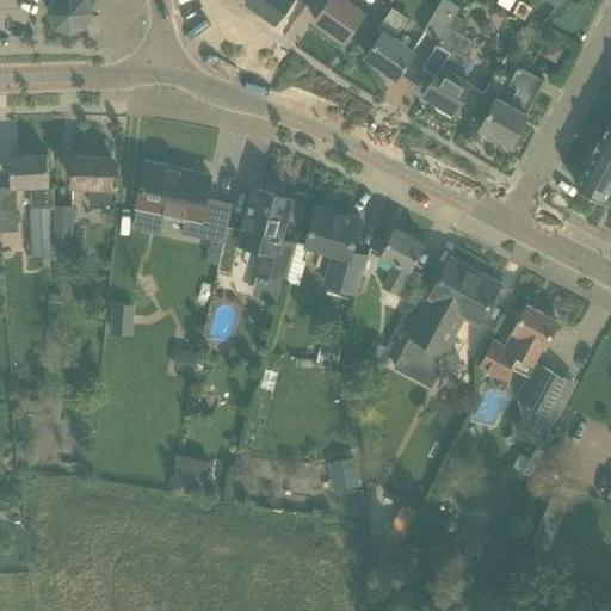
[(85,26),(90,12),(85,0),(54,0),(49,12),(55,26),(69,32),(85,26)]
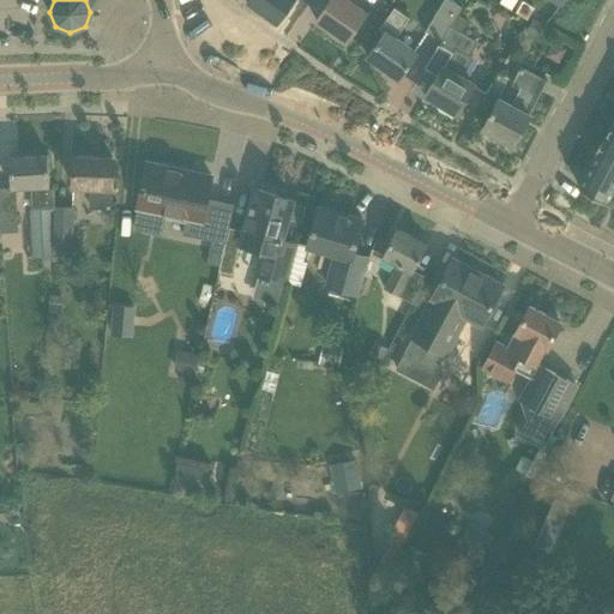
[(294,0),(248,0),(246,4),(276,25),(294,0)]
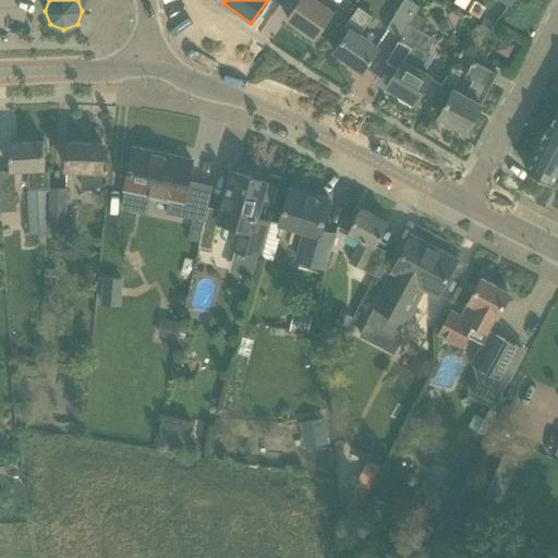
[(300,0),(287,19),(314,38),(334,13),(319,3),(320,0),(300,0)]
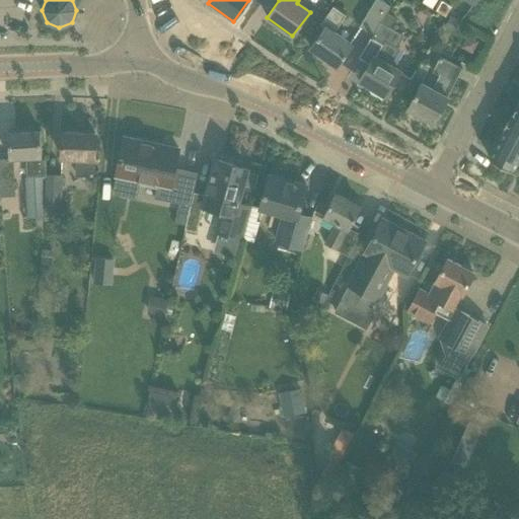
[(375,0),(360,26),(372,33),(385,12),(390,6),(380,0),(375,0)]
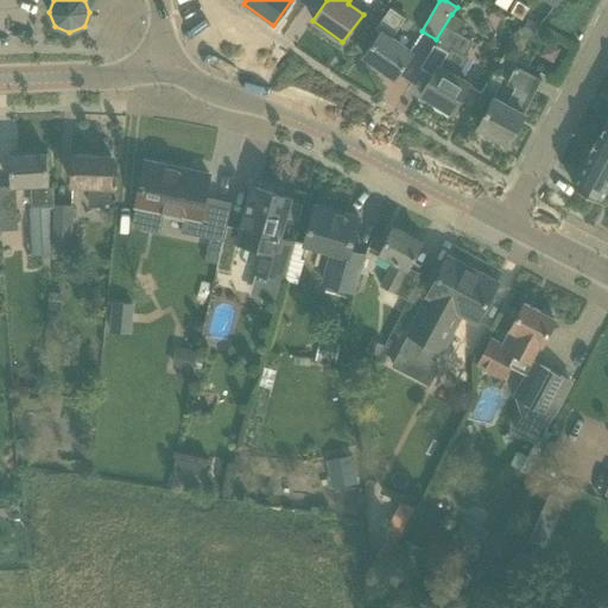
[(496,0),(494,4),(506,11),(512,0),(496,0)]
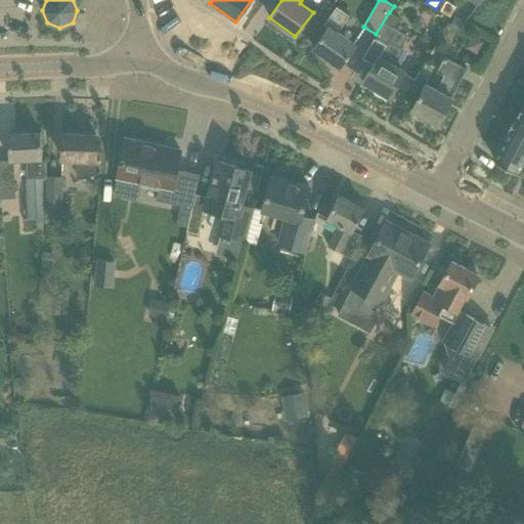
[(445,1),(440,11),(449,16),(455,7),(445,1)]
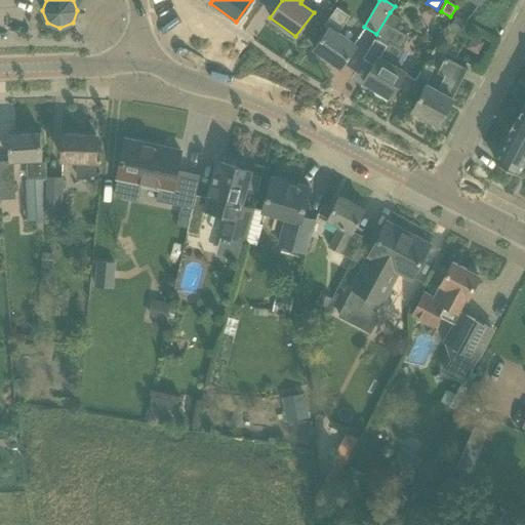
[(314,48),(340,68),(353,50),(357,44),(338,32),(350,14),(337,6),(325,25),(328,28),(314,48)]
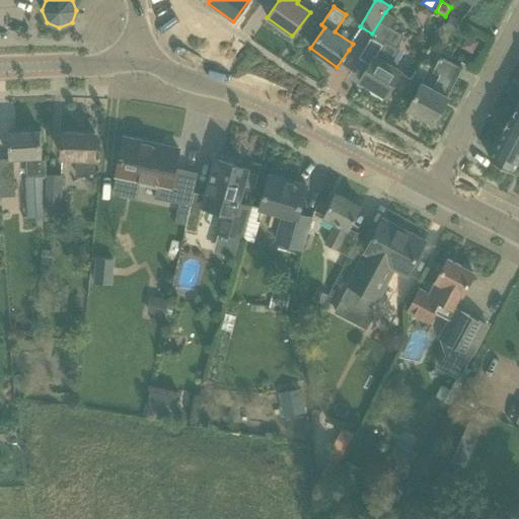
[(359,80),(385,96),(395,79),(400,71),(394,67),(403,51),(397,47),(404,34),(390,26),(395,18),(385,12),(372,33),(373,33),(370,41),(359,58),(369,64),(359,80)]
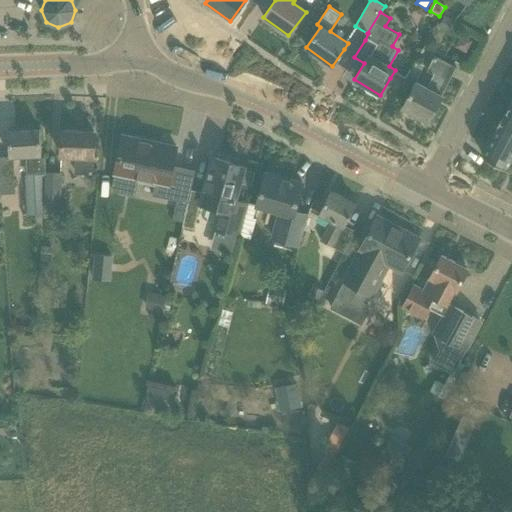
[(443,17),(438,26),(459,38),(464,29),(443,17)]
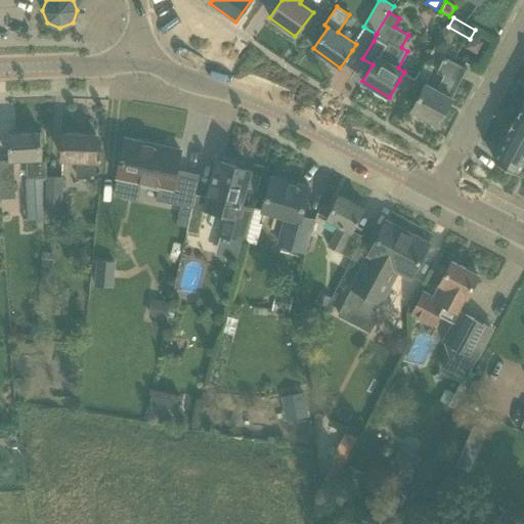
[(411,111),(438,125),(452,98),(451,98),(467,70),(448,59),(444,57),(437,71),(444,75),(437,89),(426,83),(422,92),(411,111)]
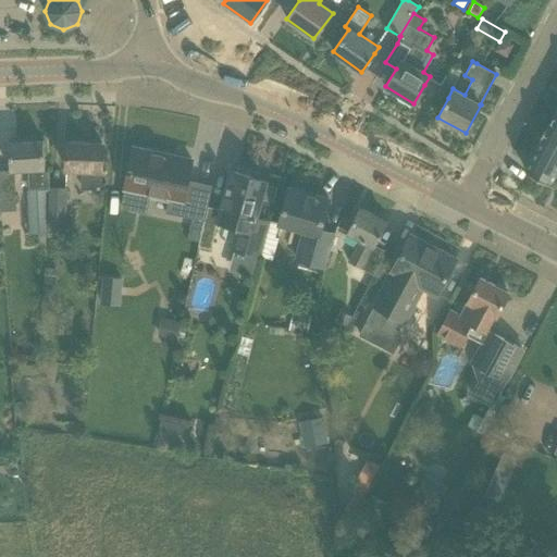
[(556,107),(524,170),(552,184),(556,173),(556,107)]
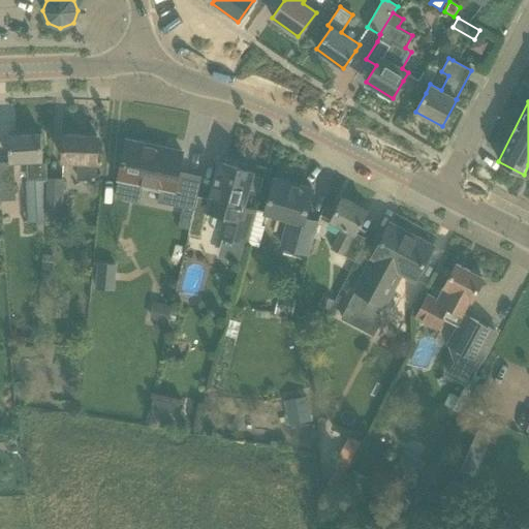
[(40,134),(7,135),(8,157),(9,160),(26,159),(28,181),(43,180),(45,180),(48,180),(48,178),(47,163),(42,163),(41,155),(40,134)]
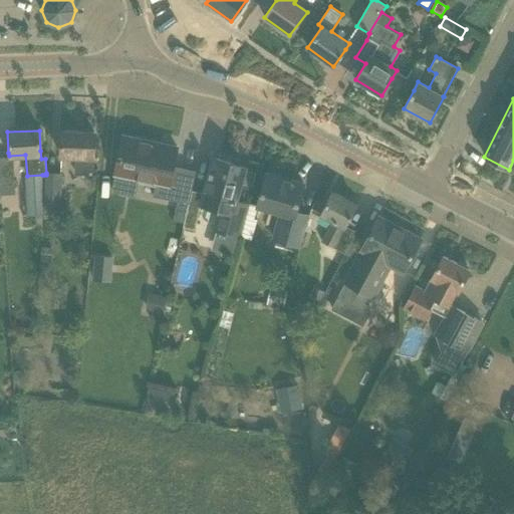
[(75,173),(91,174),(92,157),(93,157),(94,133),(62,131),(61,156),(76,157),(75,173)]
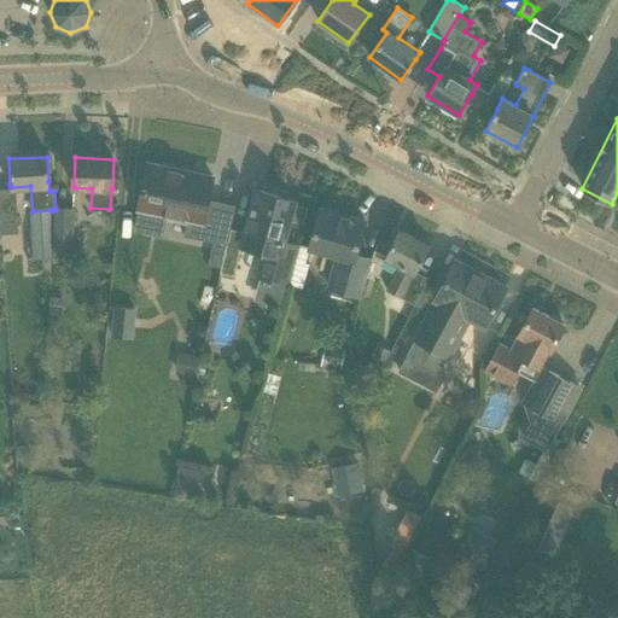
[(143,188),(138,210),(187,220),(186,226),(185,232),(184,237),(227,246),(227,245),(231,229),(233,216),(207,210),(208,200),(213,179),(147,164),(143,188)]
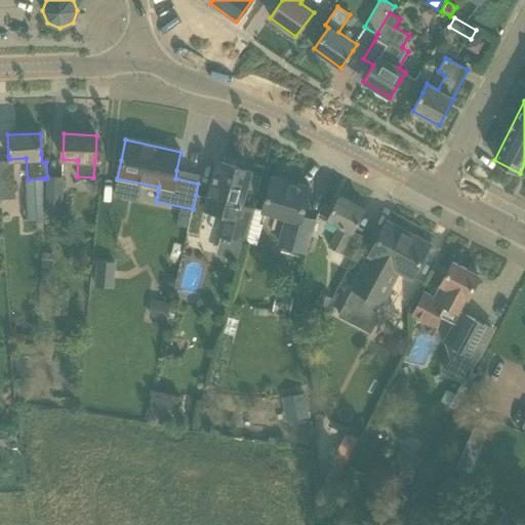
[(0,163),(0,189),(1,199),(15,198),(14,186),(16,186),(15,162),(0,163)]
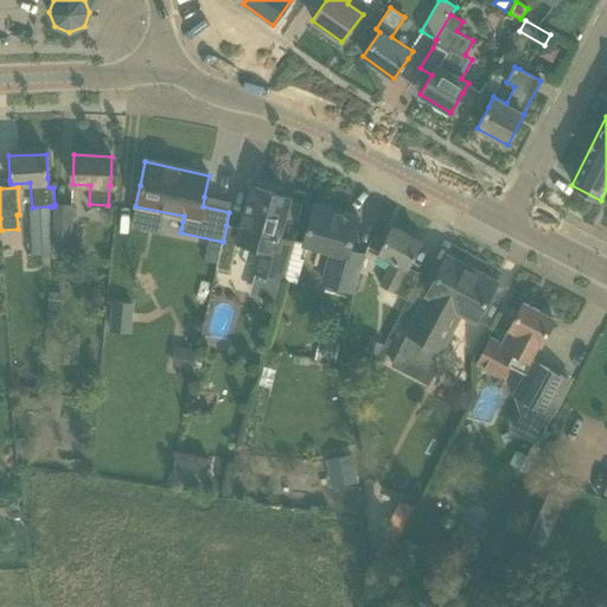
[(253,272),(282,280),(292,242),(278,238),(288,198),(253,187),(246,211),(237,241),(259,247),(253,272)]
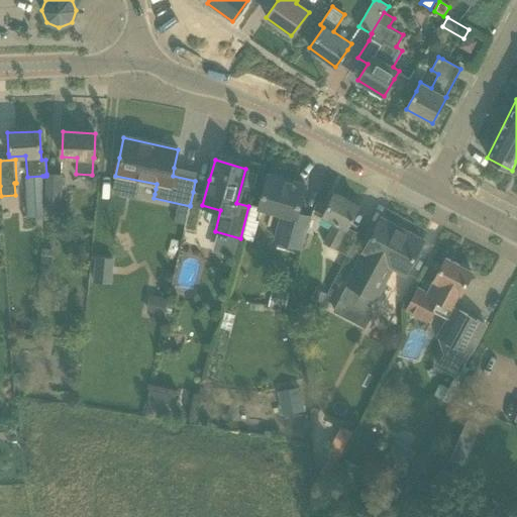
[(46,219),(58,219),(58,210),(62,210),(63,175),(47,174),(46,219)]
